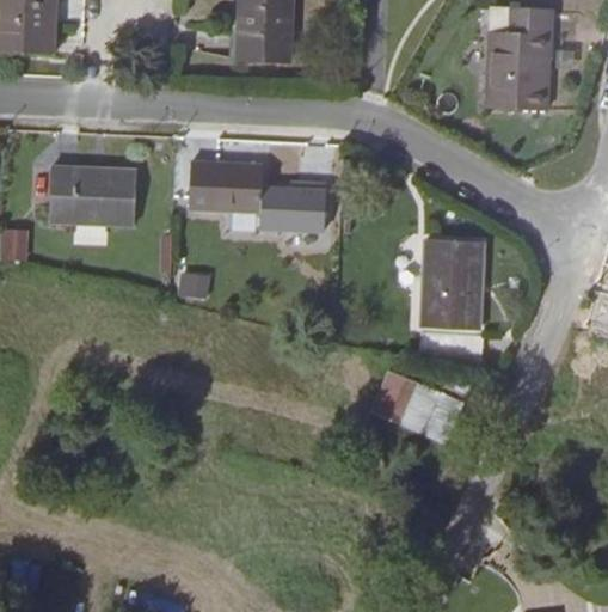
[(57,0),(0,0),(0,50),(56,53),(57,0)]
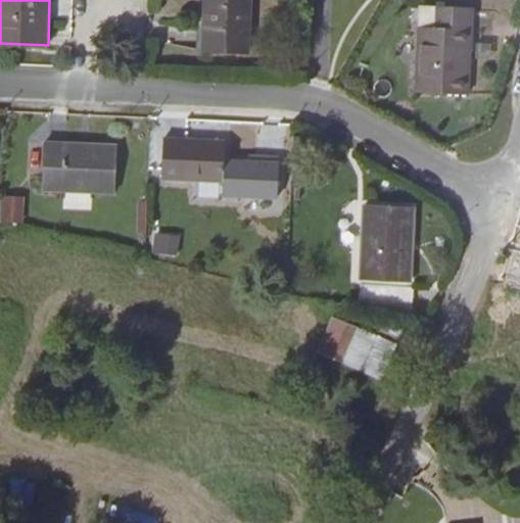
[(247,0),(205,0),(203,48),(245,50),(247,0)]
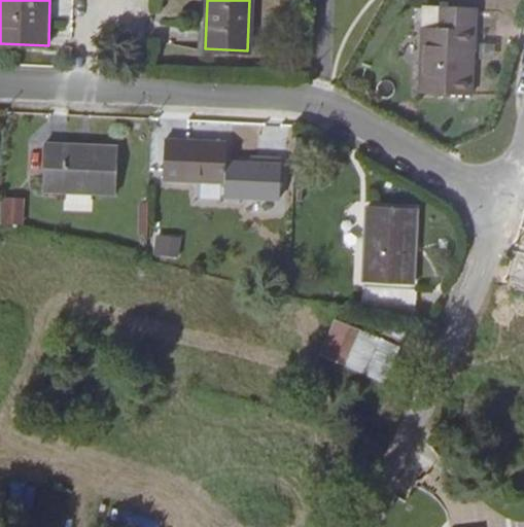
[(422,5),(421,24),(439,26),(440,6),(422,5)]
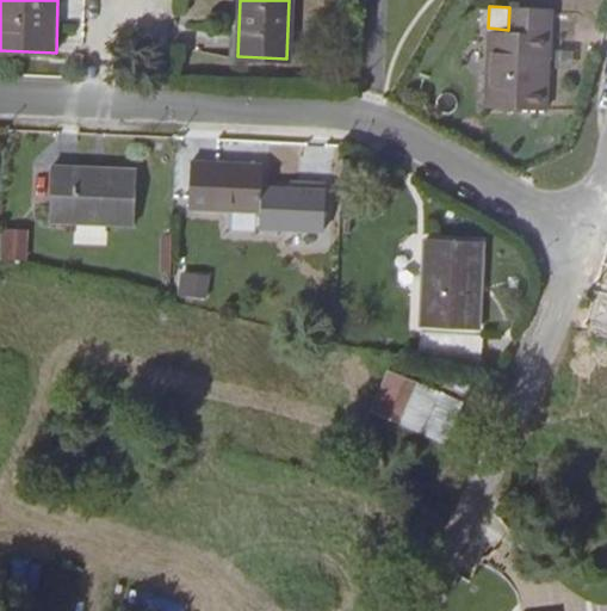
[(508,30),(488,28),(485,105),(544,107),(549,7),(509,7),(508,30)]
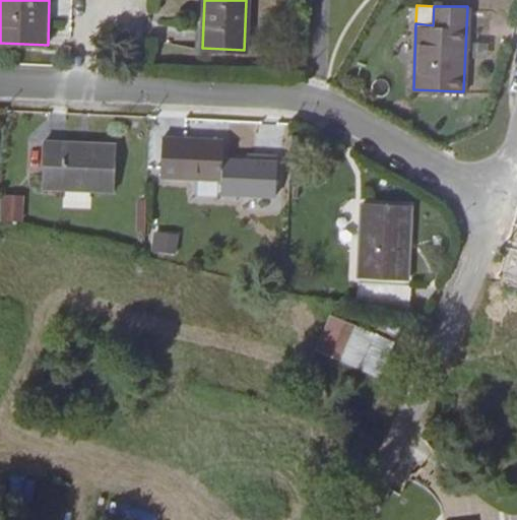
[(257,136),(255,181),(285,182),(287,137),(257,136)]
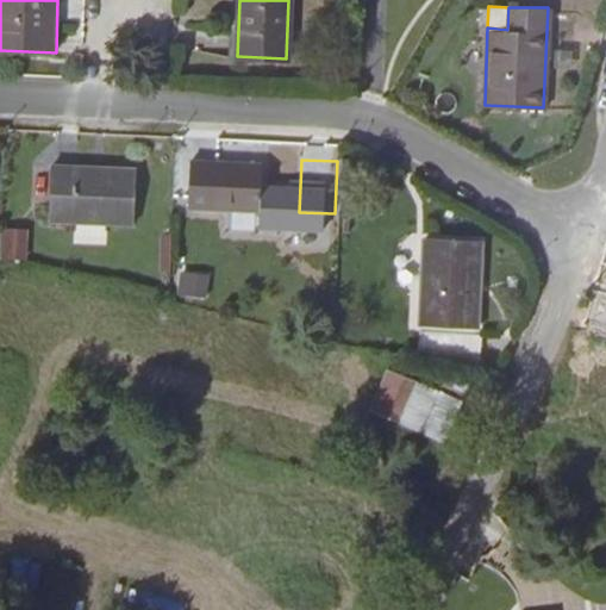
[(260,210),(262,165),(189,161),(187,206),(260,210)]
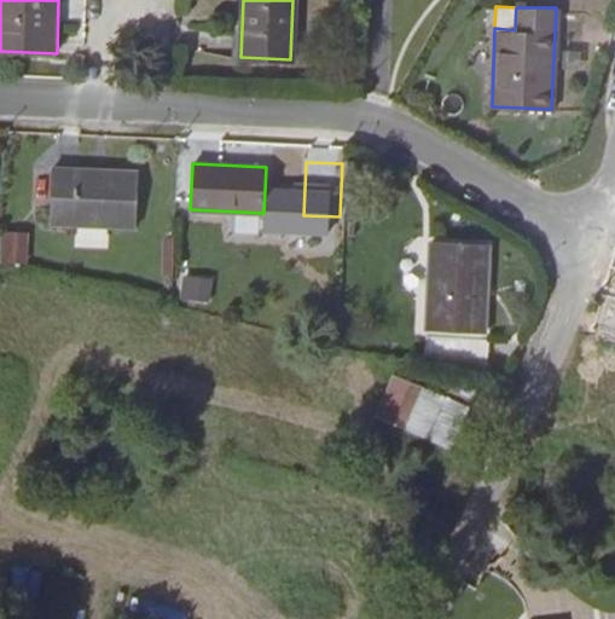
[(139,173),(53,171),(52,225),(138,229),(139,173)]
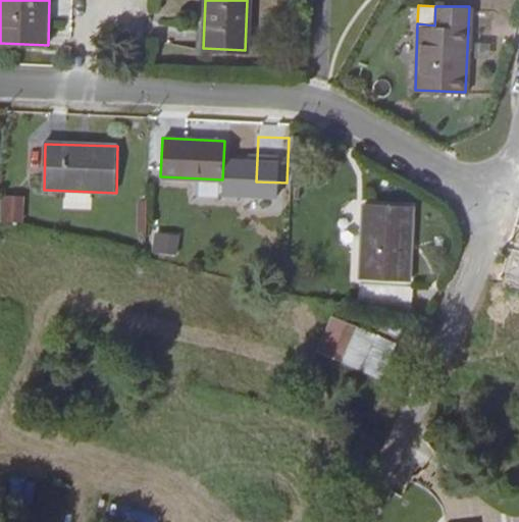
[(22,196),(1,194),(0,206),(0,218),(21,219),(22,196)]
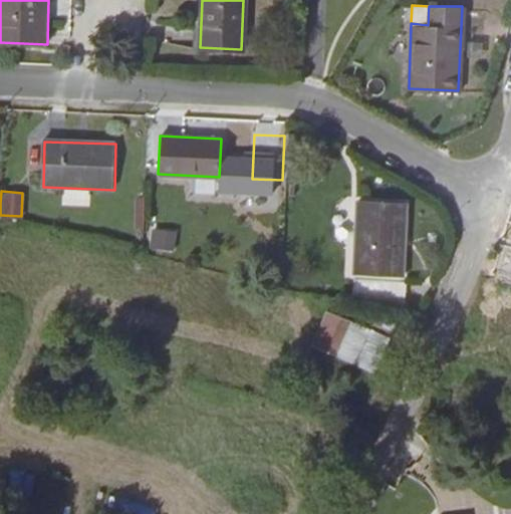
[(356,275),(405,276),(408,202),(358,201),(358,217),(368,217),(367,230),(358,229),(356,275)]
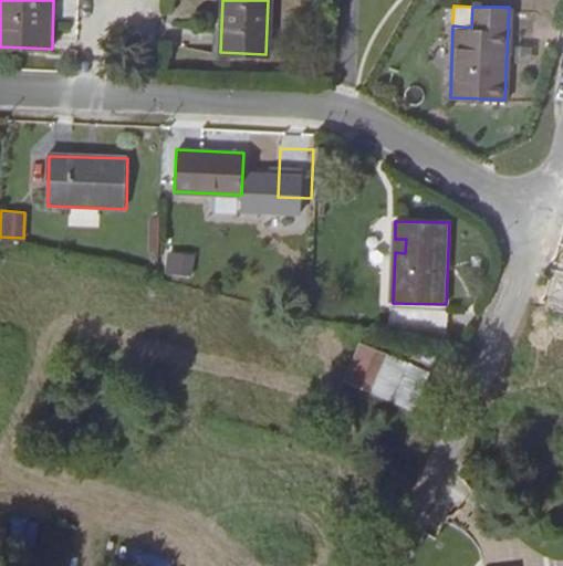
[(440,345),(451,311),(394,308),(389,332),(440,345)]
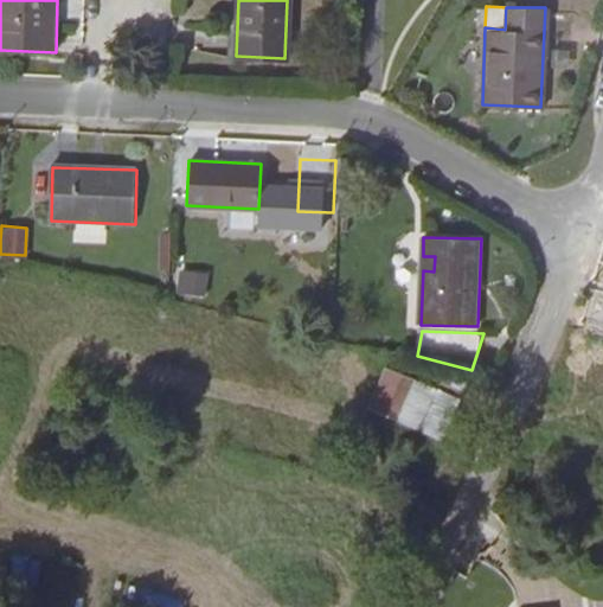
[(398,417),(415,379),(383,368),(367,406),(398,417)]
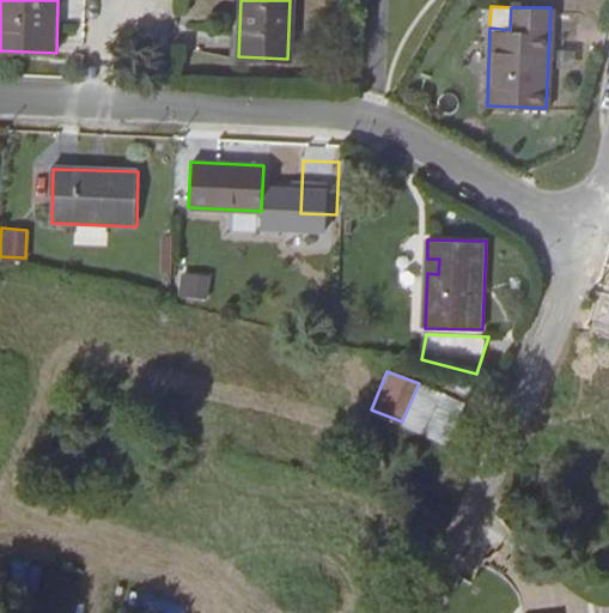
[(444,372),(437,390),(463,401),(472,383),(444,372)]
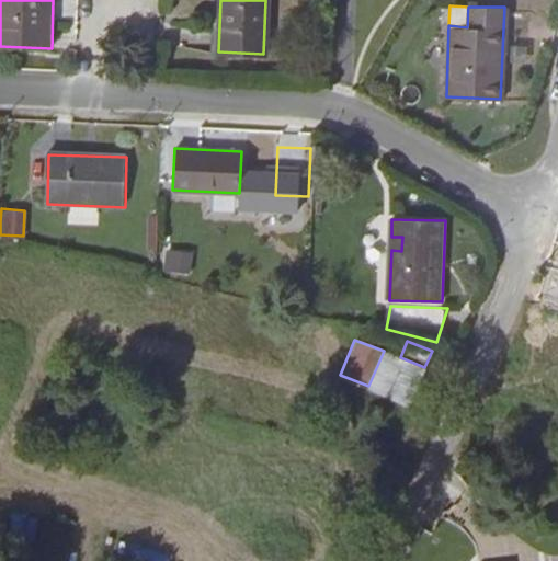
[(400,357),(384,351),(368,386),(410,403),(424,367),(400,357)]
